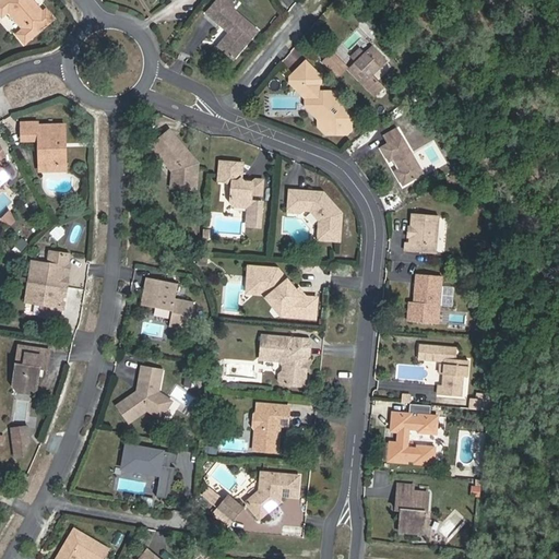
[(1,0),(0,1),(0,14),(6,15),(8,13),(21,28),(18,32),(19,38),(24,45),(55,20),(46,9),(42,12),(32,0),(1,0)]
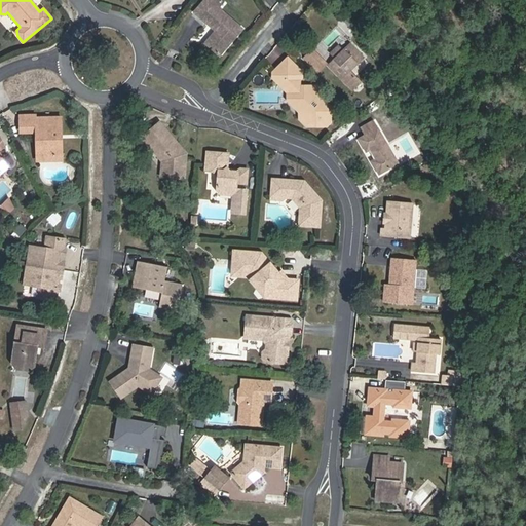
[(217,34),(207,46),(219,55),(240,28),(216,8),(221,2),(218,0),(202,0),(191,14),(213,31),(217,34)]
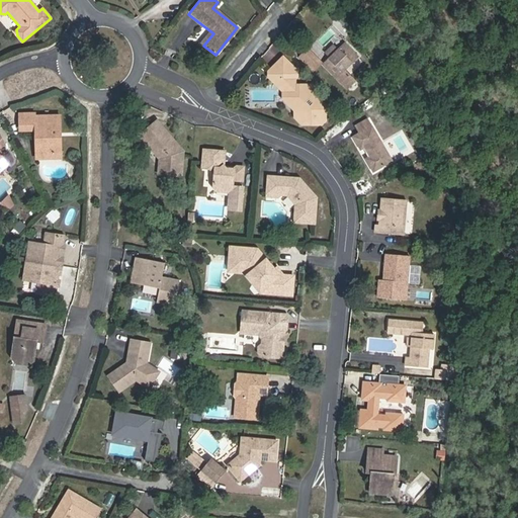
[(200,44),(203,46),(213,33),(209,30),(200,44)]
